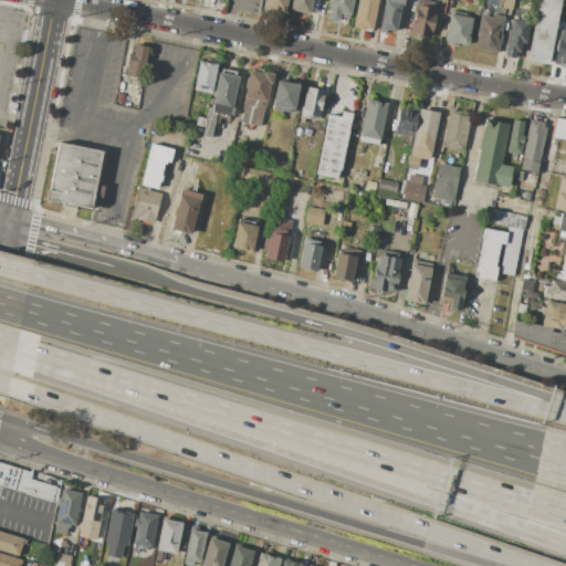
[(287,0),(285,12),(264,8),(265,0),(287,0)]
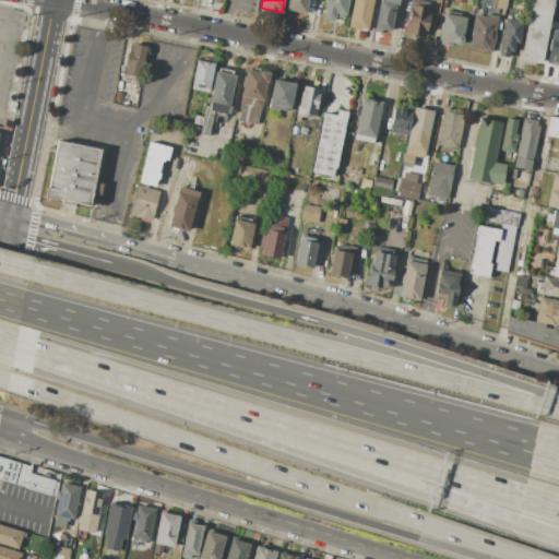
[(287,0),(308,0),(306,14),(286,10),(287,0)]
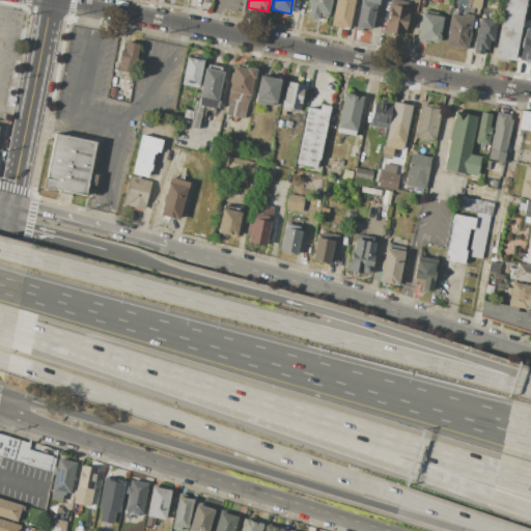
[(310,0),(331,0),(329,15),(327,14),(326,19),(317,17),(316,22),(306,20),(310,0)]
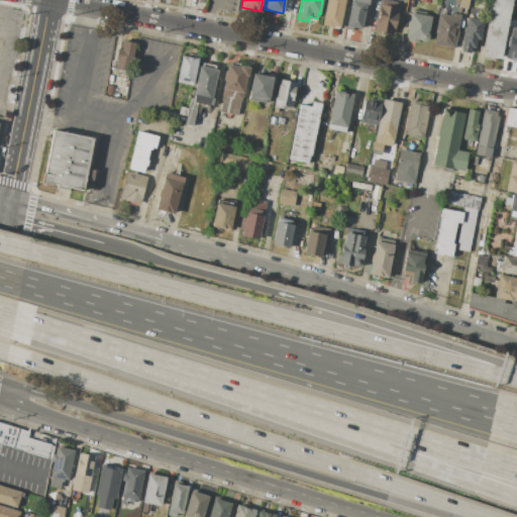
[(326,0),(343,0),(338,29),(322,25),(326,0)]
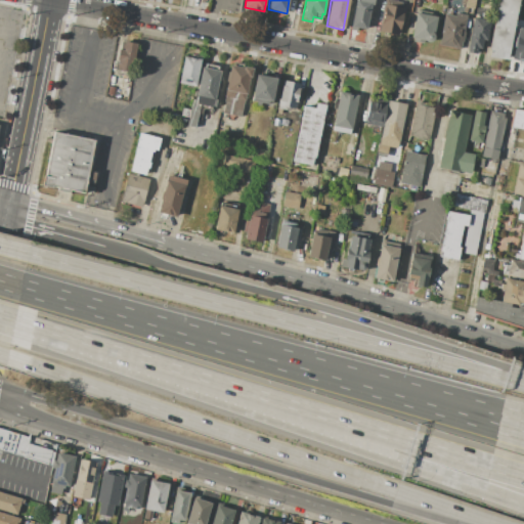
[(355,0),(373,0),(373,5),(370,4),(365,30),(351,27),(355,0)]
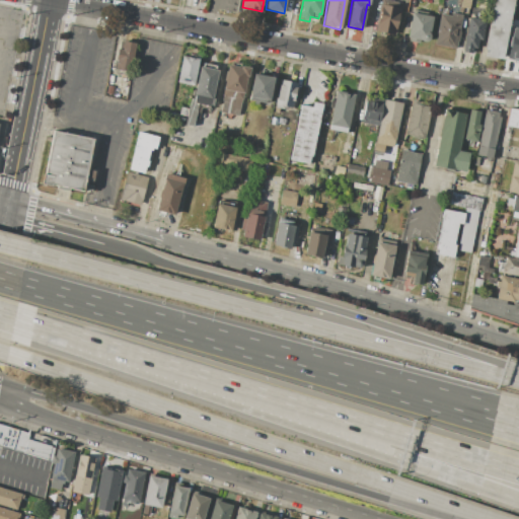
[(381,0),(387,0),(397,2),(396,7),(400,7),(395,35),(376,31),(381,0)]
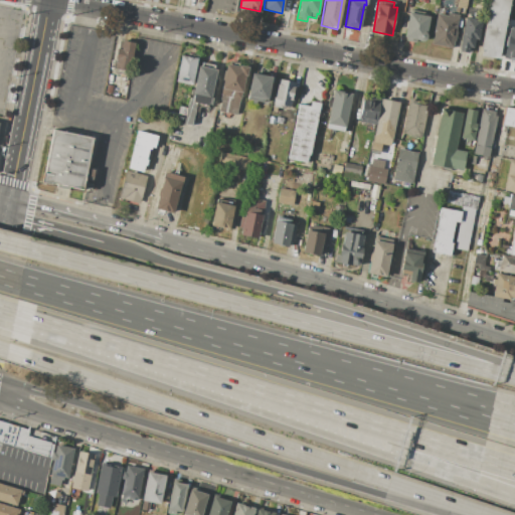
[(459,0),(468,0),(466,9),(458,7),(459,0)]
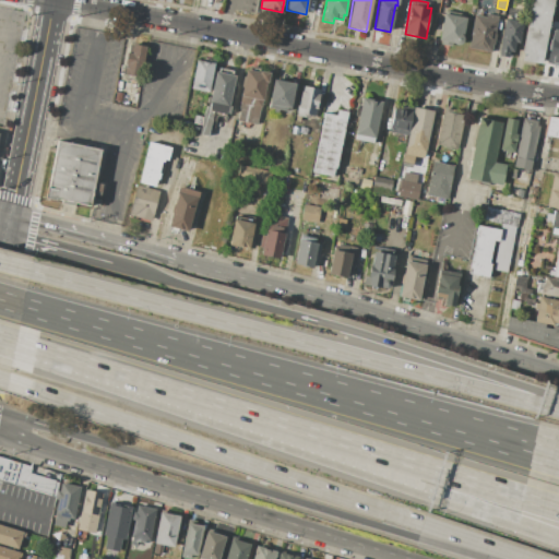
[(531,0),(554,0),(542,66),(520,61),(531,0)]
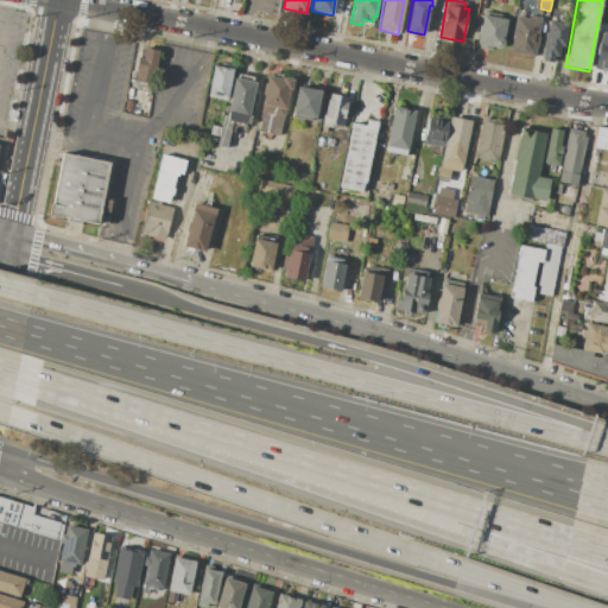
[(482,16),(485,16),(485,11),(500,14),(500,18),(507,20),(502,49),(491,48),(491,51),(479,49),(480,45),(476,44),(482,16)]
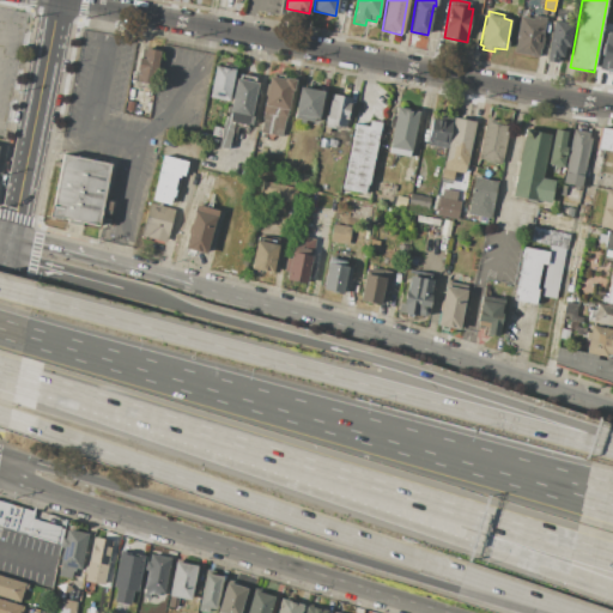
[(521,17),(533,19),(534,14),(547,17),(539,58),(514,53),(521,17)]
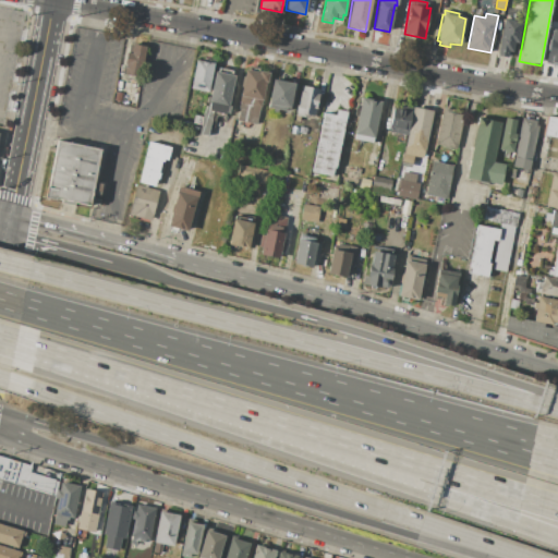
[(505,20),(522,23),(519,44),(514,43),(512,52),(508,51),(507,59),(497,57),(505,20)]
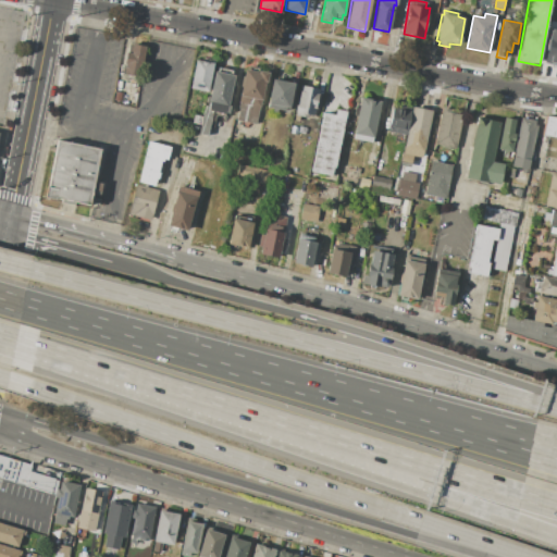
[(551,31),(556,32),(556,56),(546,54),(551,31)]
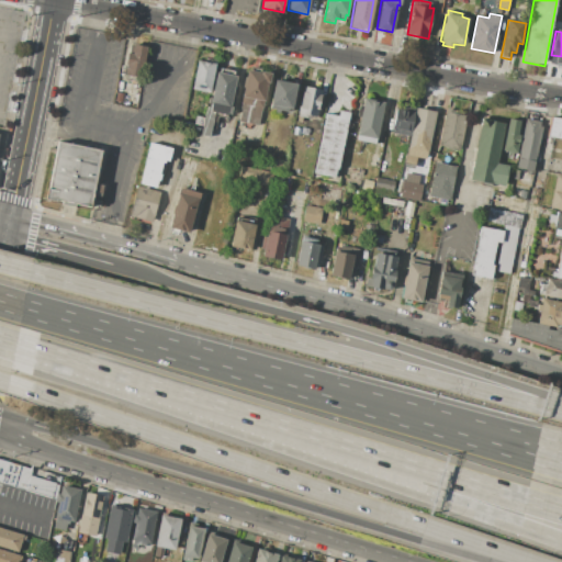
[(146,46),(141,77),(123,74),(126,53),(131,53),(132,43),(146,46)]
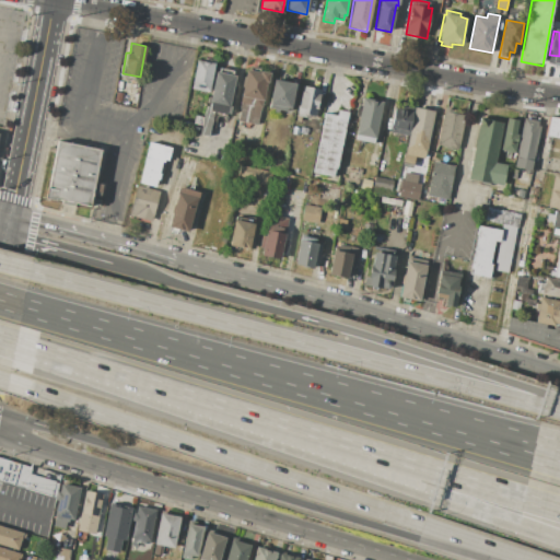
[(197,60),(216,63),(209,92),(190,89),(197,60)]
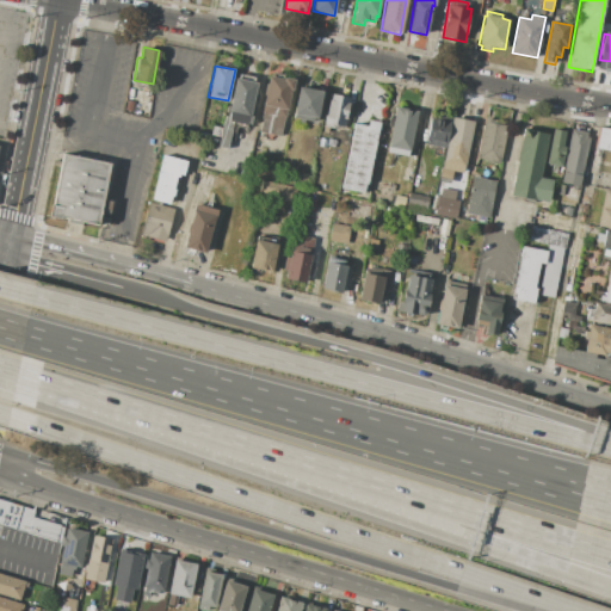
[(269,76),(283,79),(284,76),(292,79),(281,136),(259,131),(264,112),(261,111),(269,76)]
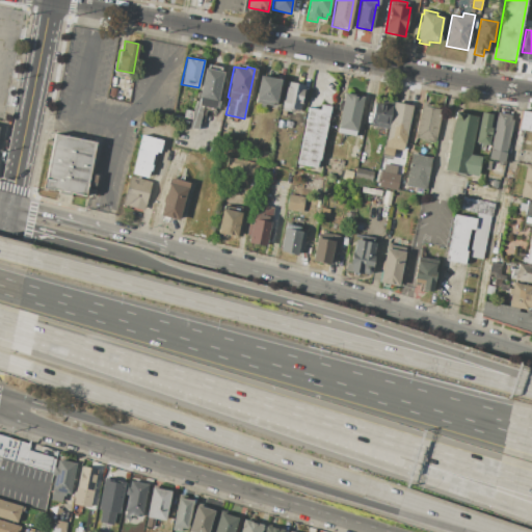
[(205,69),(222,72),(217,101),(219,101),(217,109),(214,109),(213,111),(203,109),(198,130),(190,128),(195,102),(198,102),(201,97),(198,97),(205,69)]
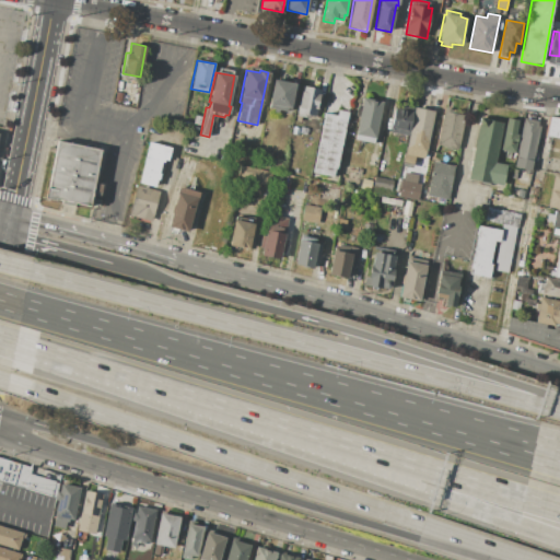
[(273,79),(295,84),(291,108),(288,107),(287,112),(269,108),(270,104),(269,103),(273,79)]
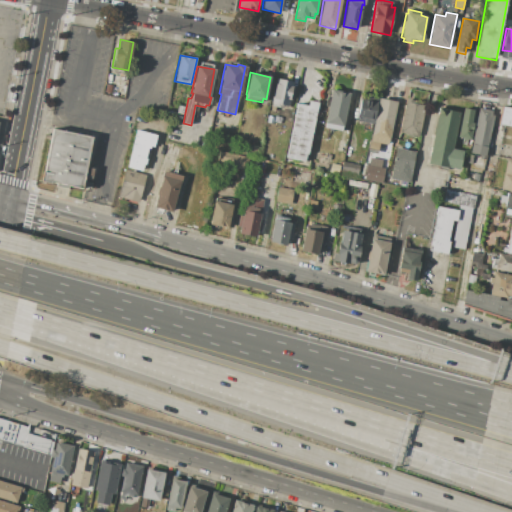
[(277,78),(293,81),(288,106),(284,105),(283,109),(271,106),(277,78)]
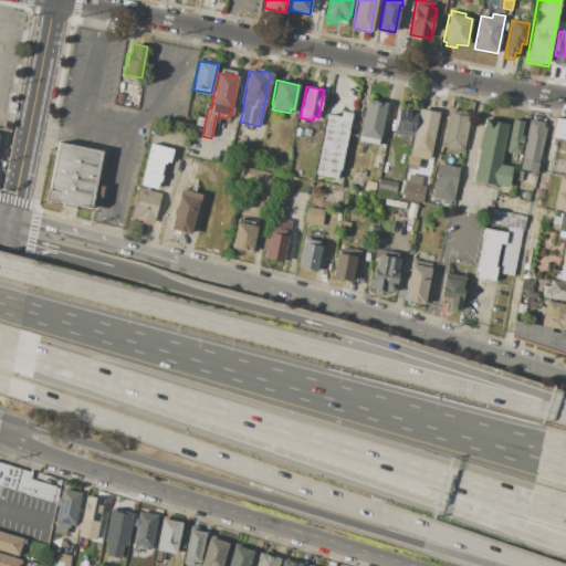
[(367,98),(387,102),(377,148),(358,144),(360,136),(358,135),(367,98)]
